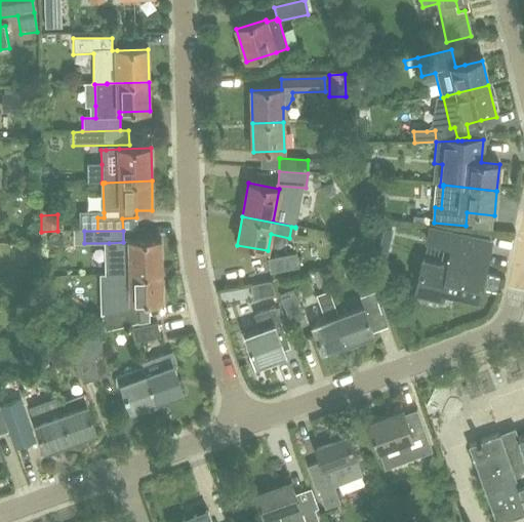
[(441,299),(443,292),(479,299),(491,244),(430,231),(427,243),(450,248),(447,265),(422,259),(414,294),(441,299)]
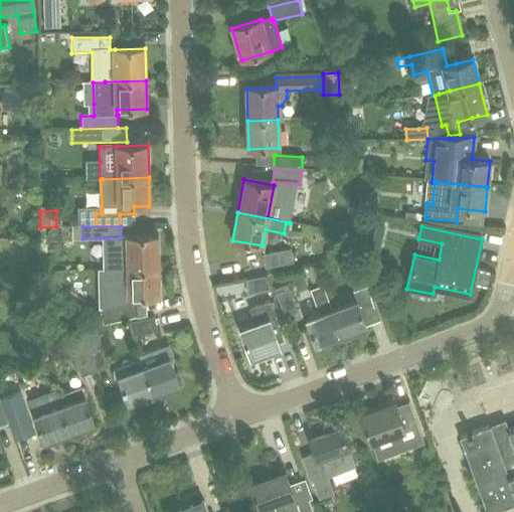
[(121,237),(107,238),(107,270),(128,270),(159,269),(158,235),(127,236),(128,237),(121,237)]
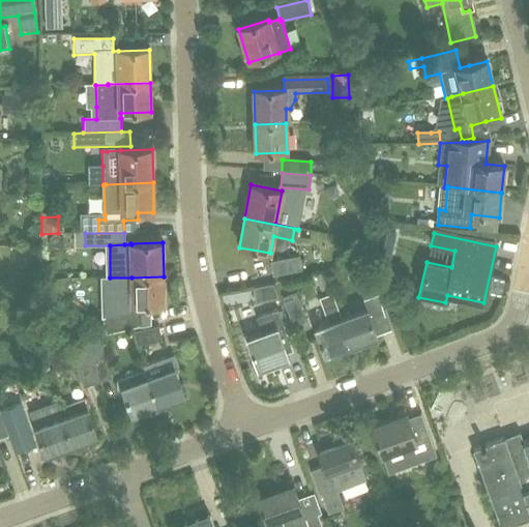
[(301,272),(298,257),(269,263),(272,277),(301,272)]
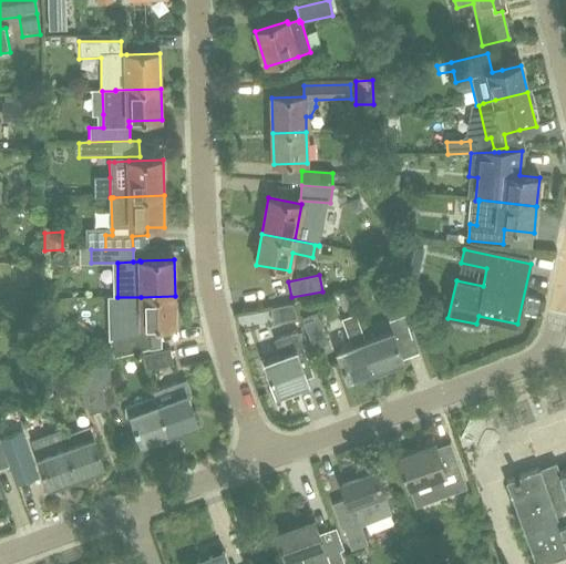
[(404,317),(390,279),(370,285),(374,299),(380,298),(389,322),(404,317)]
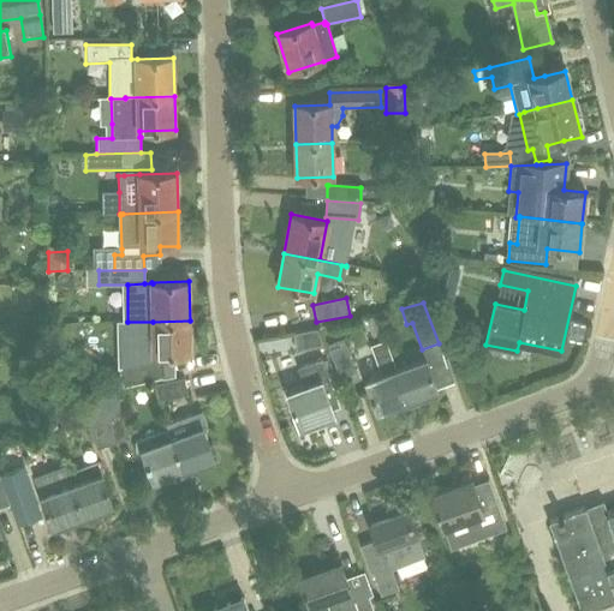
[(136,365),(118,370),(123,389),(153,383),(162,381),(162,361),(162,354),(190,354),(190,321),(153,322),(127,322),(123,322),(124,337),(136,336),(136,365)]
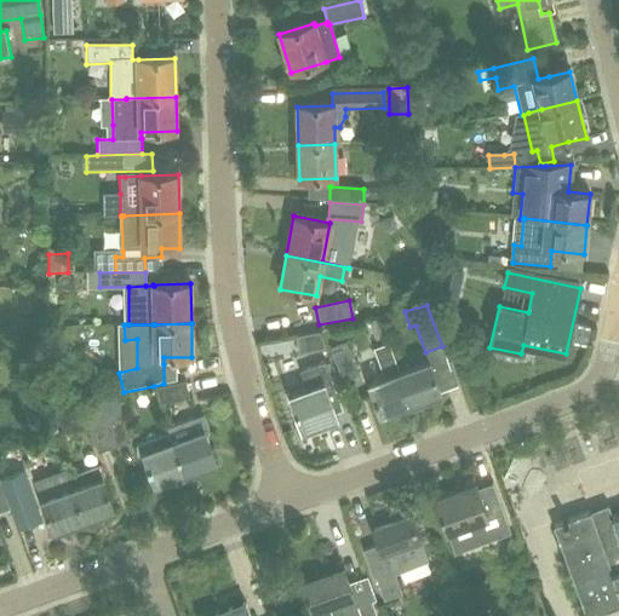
[(298,356),(325,351),(319,333),(294,339),(298,356)]
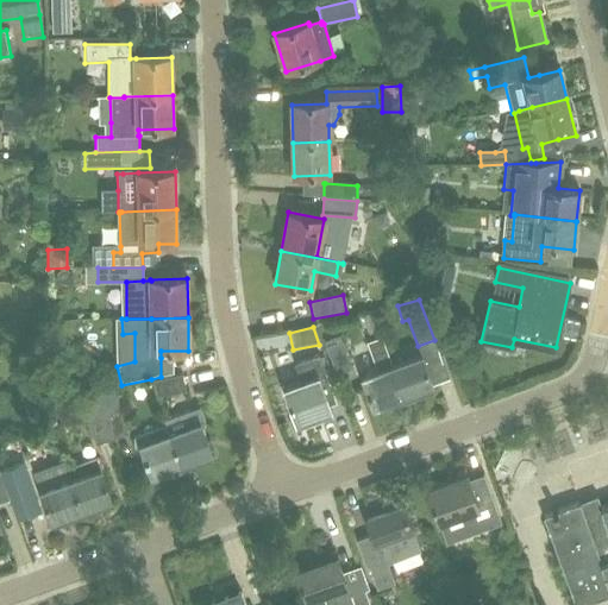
[(324,344),(325,348),(334,376),(351,370),(342,342),(339,338),(324,344)]
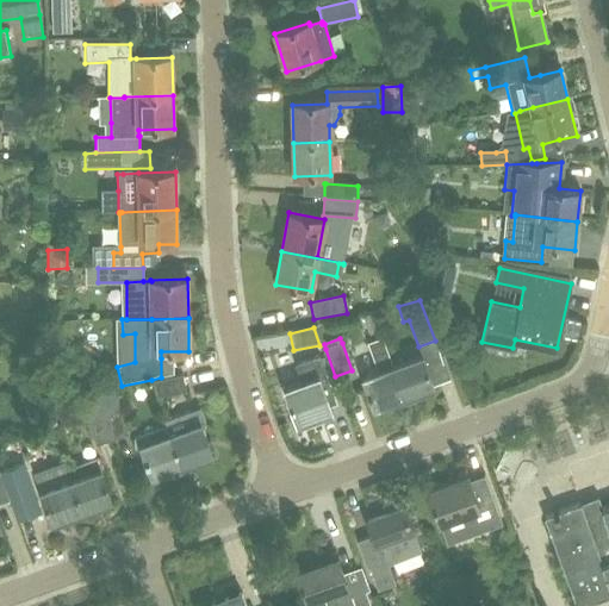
[(404,399),(402,392),(393,367),(392,368),(381,339),(366,344),(377,373),(362,379),(374,410),(404,399)]
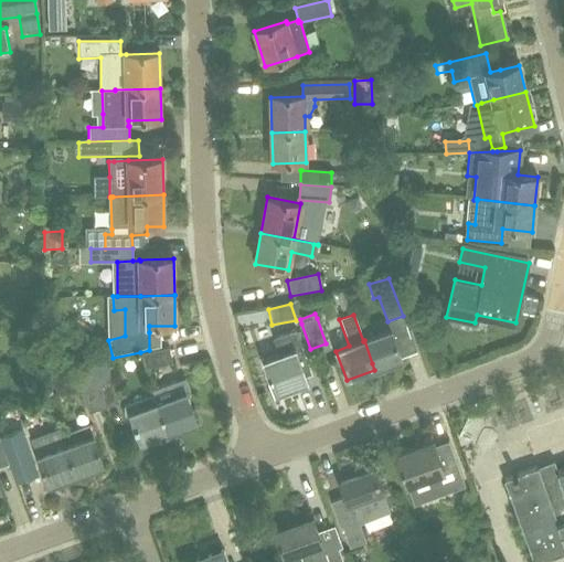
[(392,330),(364,340),(372,363),(374,370),(403,360),(392,330)]
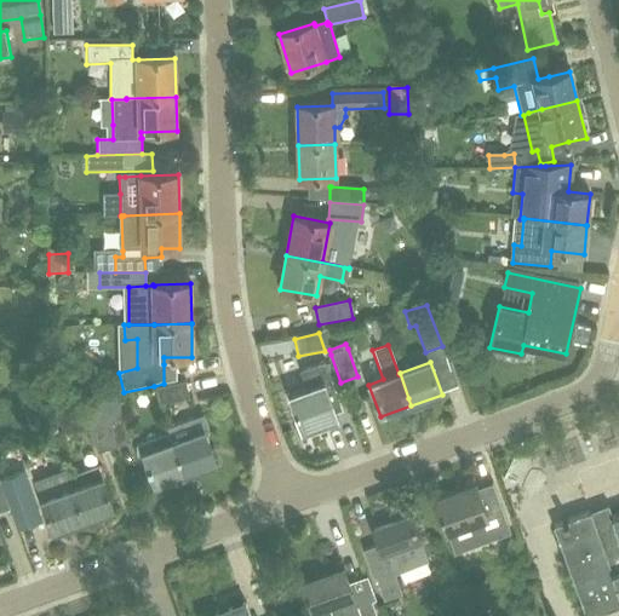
[(305,391),(290,397),(302,432),(305,431),(308,438),(328,431),(326,424),(338,419),(333,408),(340,406),(325,364),(311,369),(299,373),(305,391)]
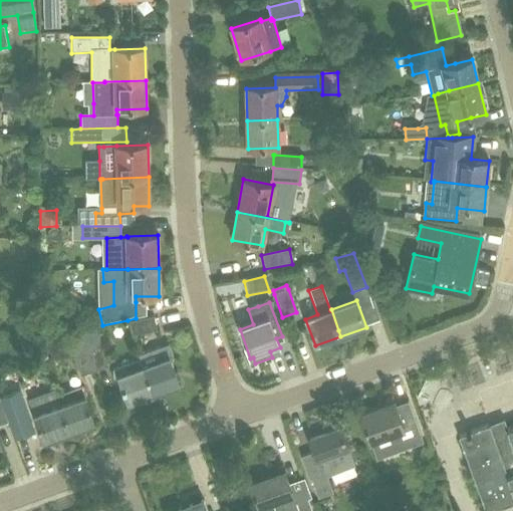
[(157,332),(153,317),(129,323),(132,337),(157,332)]
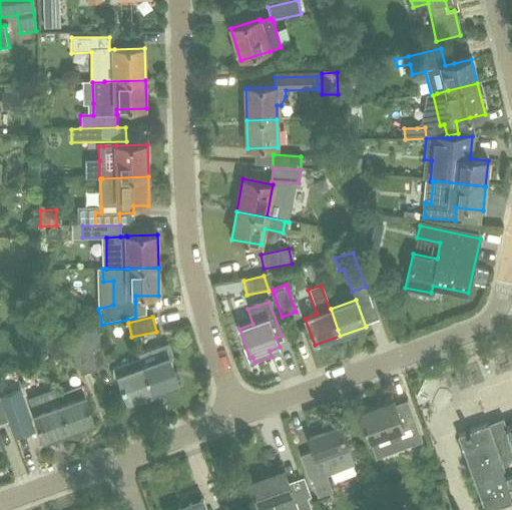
[(80,332),(95,372),(107,368),(94,327),(80,332)]
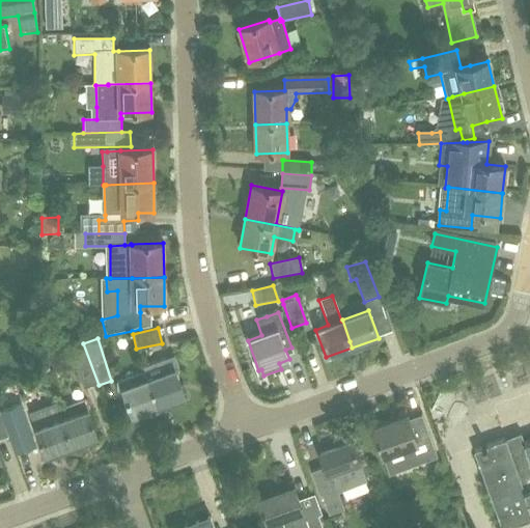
[(67,350),(83,390),(99,385),(83,343),(67,350)]
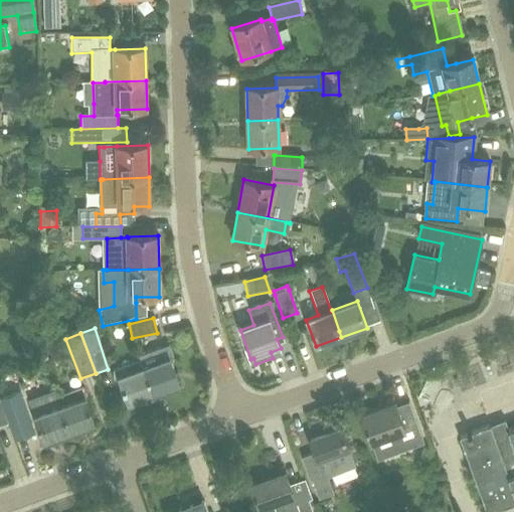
[(140,356),(141,360),(142,360),(145,368),(154,394),(179,385),(170,358),(174,357),(169,345),(140,356)]
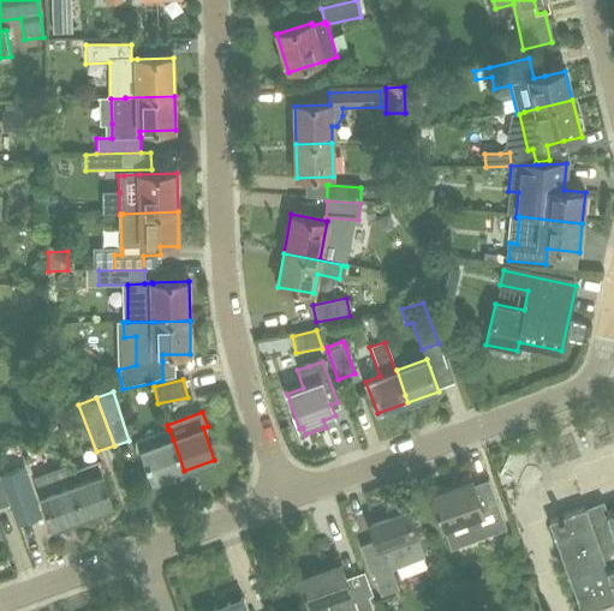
[(168,430),(135,443),(136,454),(142,450),(148,467),(144,468),(149,479),(153,478),(154,481),(158,480),(159,484),(170,479),(168,475),(173,474),(174,480),(184,477),(182,472),(184,471),(173,439),(170,430),(168,430)]
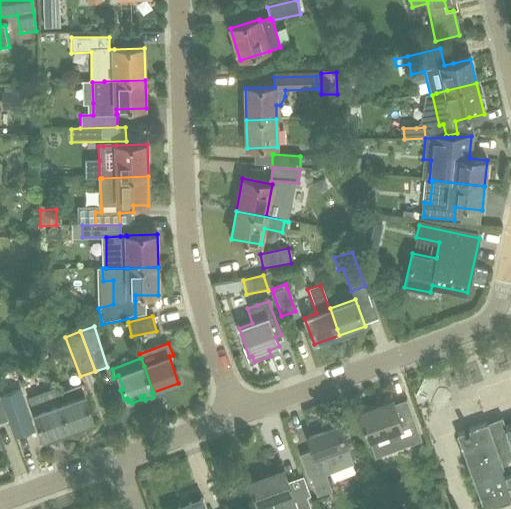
[(85,395),(83,395),(80,386),(56,395),(63,413),(69,431),(94,422),(85,395)]
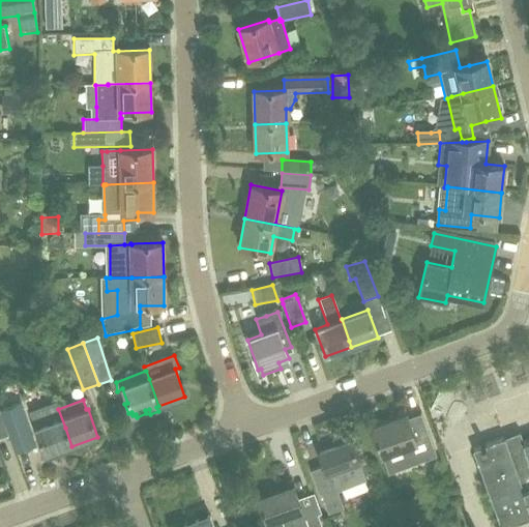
[(46,455),(71,446),(65,428),(58,409),(43,414),(48,423),(35,428),(46,455)]
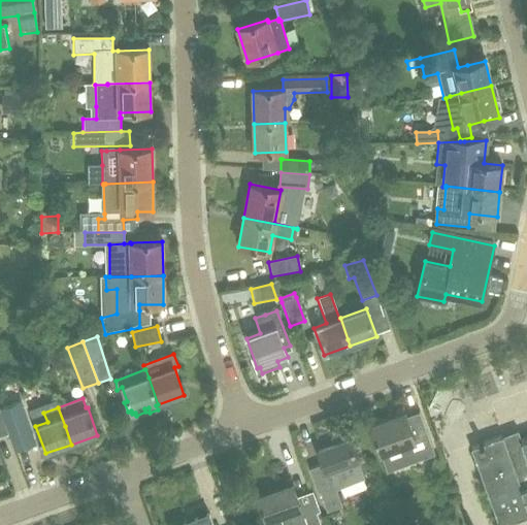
[(404,414),(369,427),(384,466),(407,457),(410,464),(421,460),(433,455),(434,455),(419,413),(418,414),(420,420),(407,424),(405,418),(404,414)]
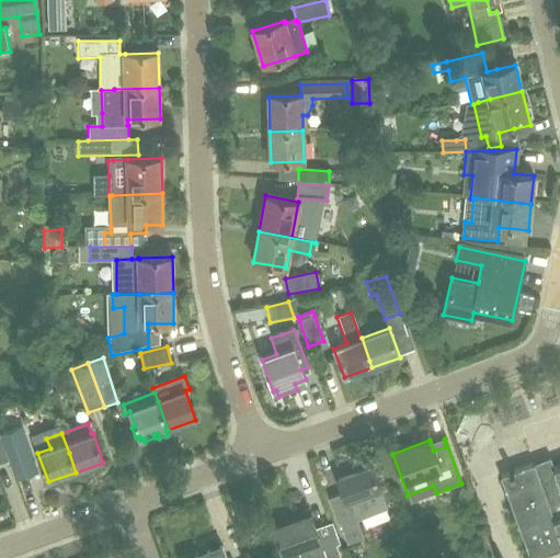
[(357,521),(387,510),(379,489),(380,489),(370,462),(350,469),(352,474),(336,479),(342,494),(329,499),(339,525),(342,524),(350,544),(364,538),(357,521)]
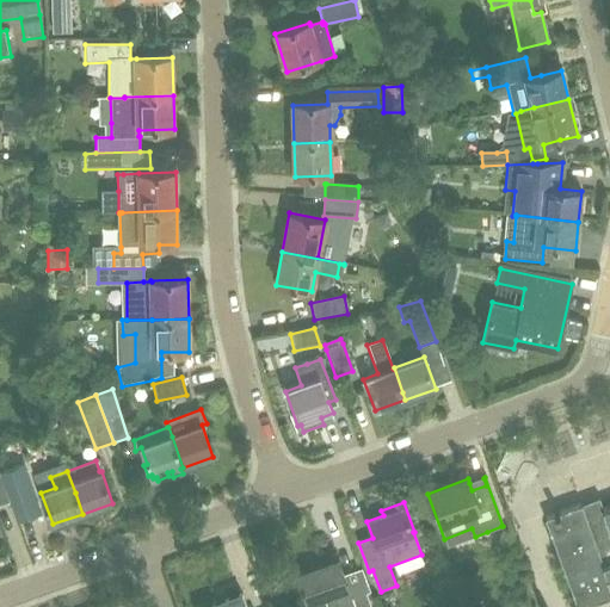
[(609,509),(603,513),(586,519),(581,507),(546,520),(577,606),(589,606),(609,599),(609,509)]
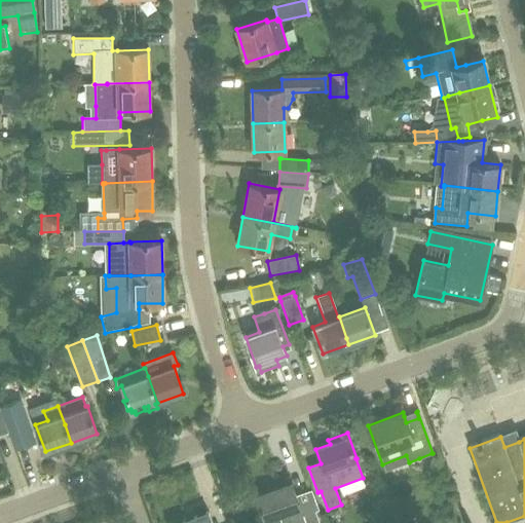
[(291,483),(257,495),(265,519),(279,514),(283,522),(317,522),(314,513),(303,516),(296,496),(291,483)]
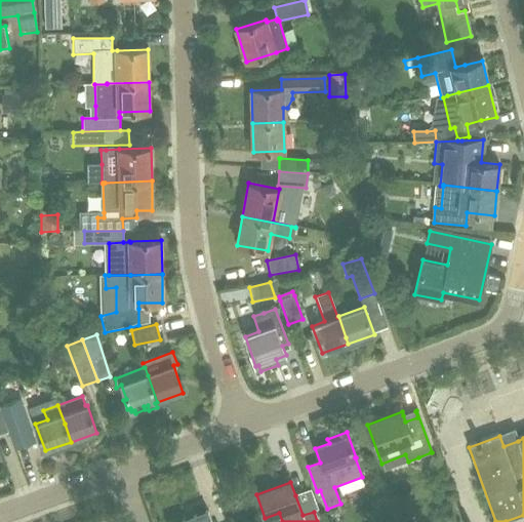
[(211,521),(208,512),(180,521),(211,521)]
